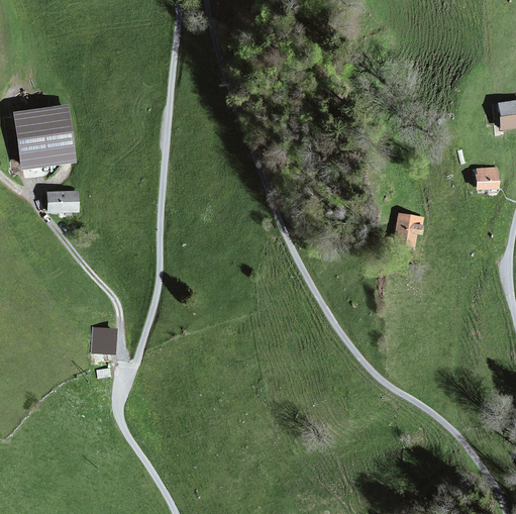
[(515,99),(497,101),(498,126),(515,123),(515,99)]
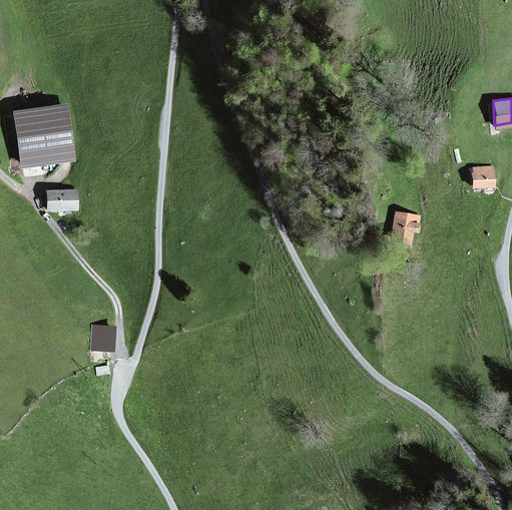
[(71,155),(64,105),(14,112),(21,162),(71,155)]
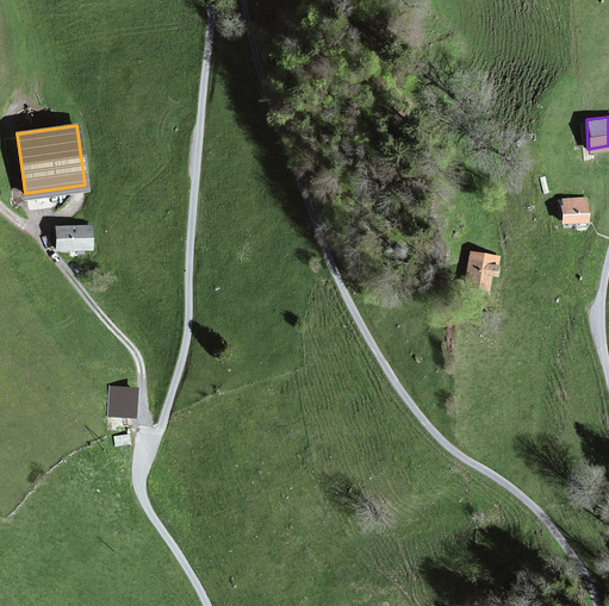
[(561,205),(563,219),(586,218),(585,195),(572,195),(572,204),(561,205)]
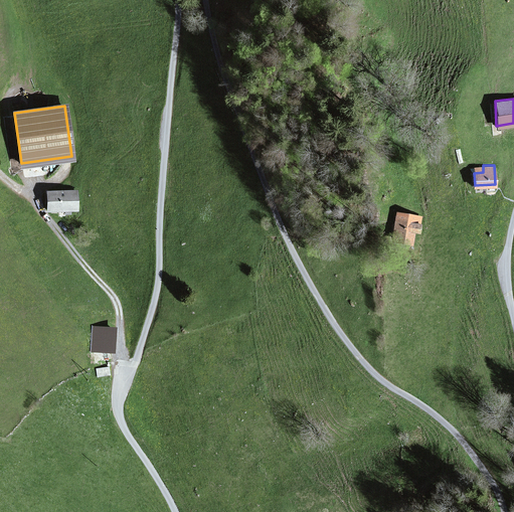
[(46,191),(47,208),(76,206),(76,190),(46,191)]
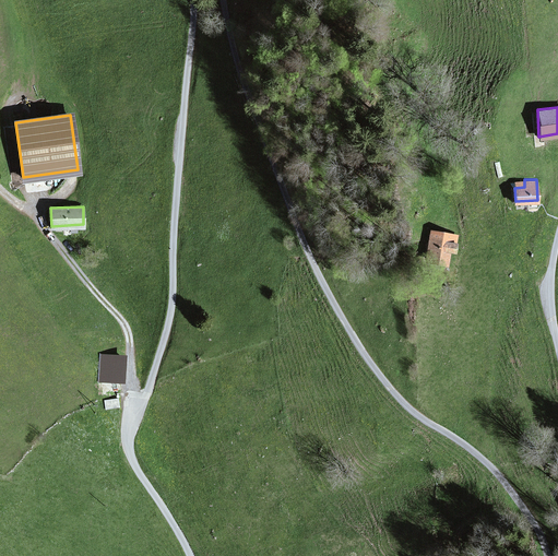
[(452,250),(454,234),(429,229),(425,256),(446,259),(447,249),(452,250)]
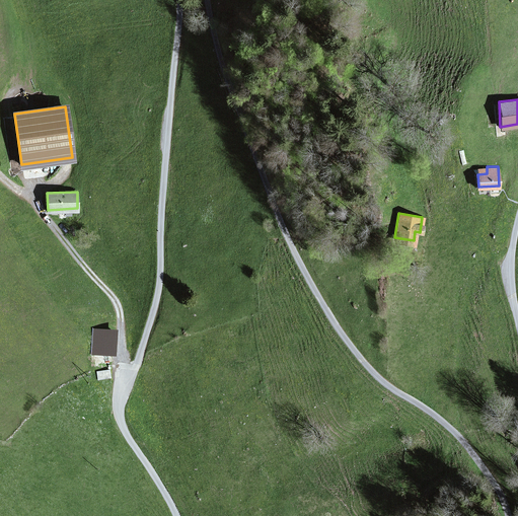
[(111,352),(113,329),(93,327),(91,351),(111,352)]
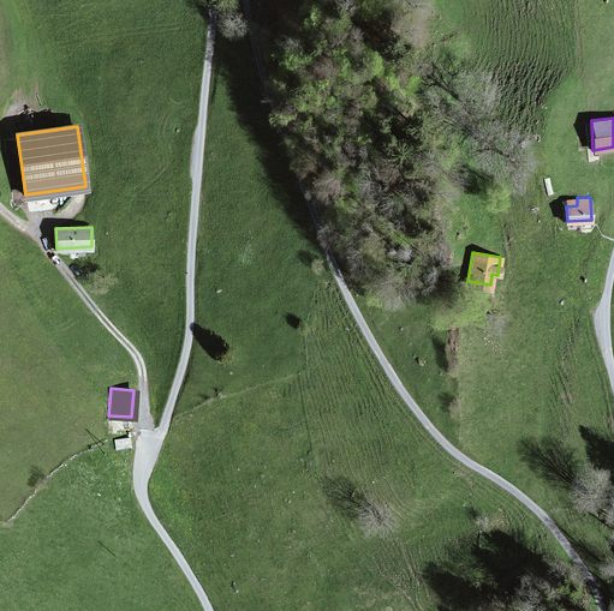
[(113,437),(114,447),(131,445),(129,435),(113,437)]
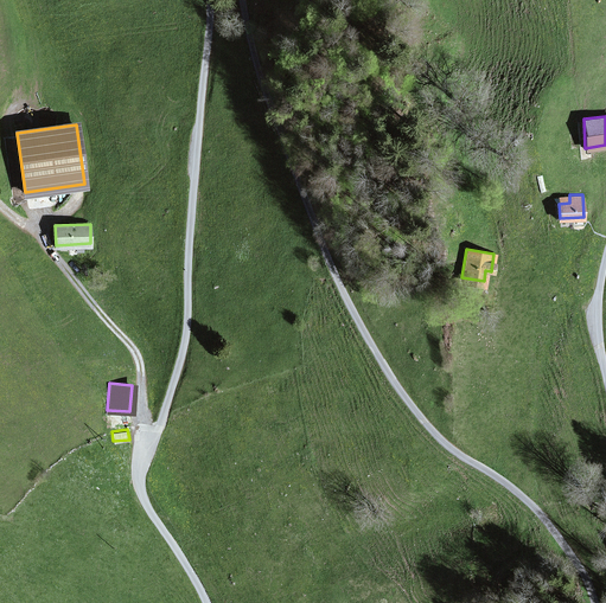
All buildings are outlined.
